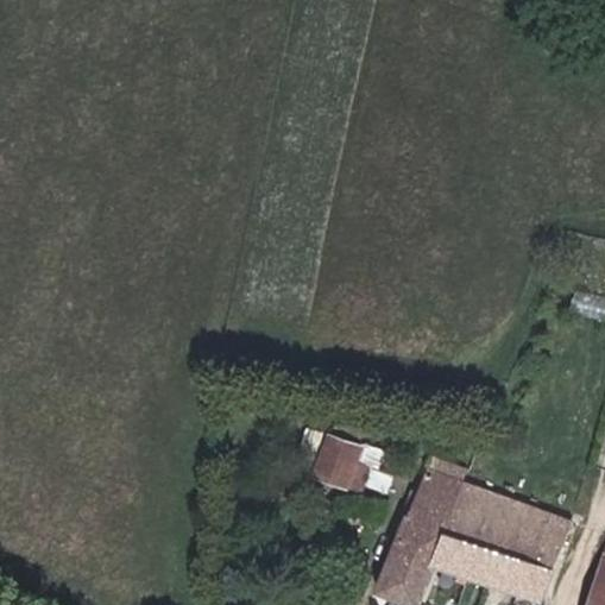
[(357,442),(364,422),(341,415),(334,435),(357,442)]
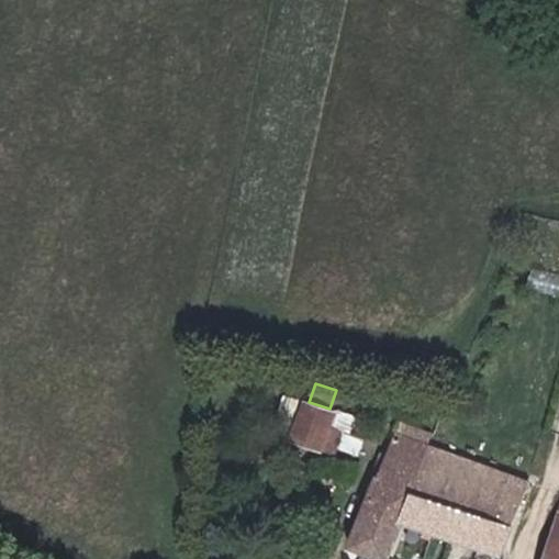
[(319,446),(326,424),(332,410),(330,409),(309,402),(302,400),(289,436),(319,446)]
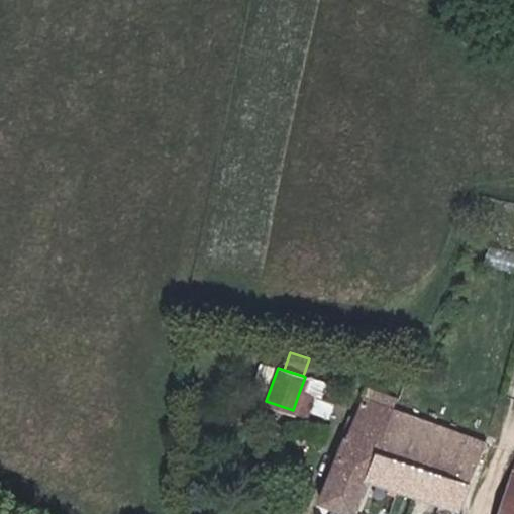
[(367,477),(393,409),(389,408),(393,397),(365,387),(345,434),(319,498),(351,512),(367,477)]
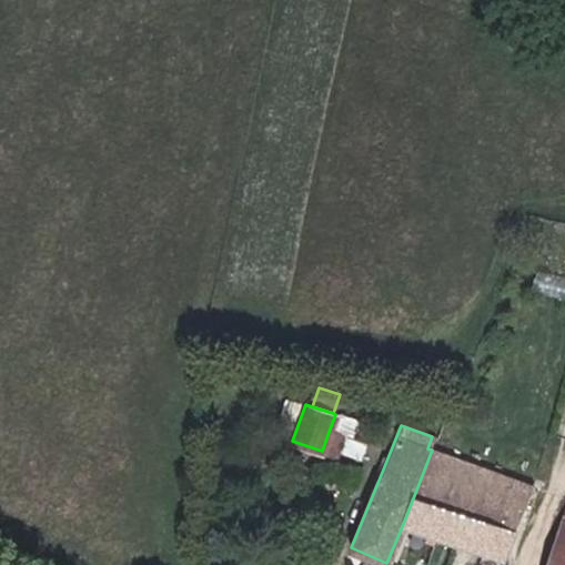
[(336,456),(344,434),(330,429),(322,451),(336,456)]
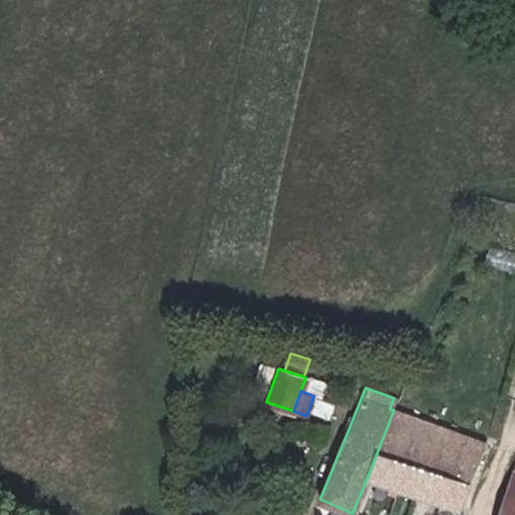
[(459,509),(485,443),(394,410),(367,478),(459,509)]
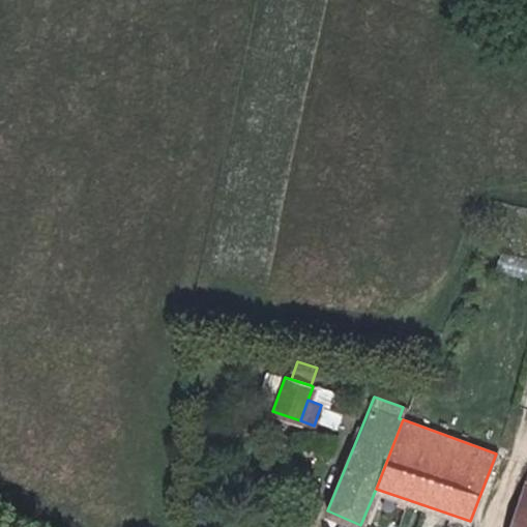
[(526,526),(526,468),(507,526),(526,526)]
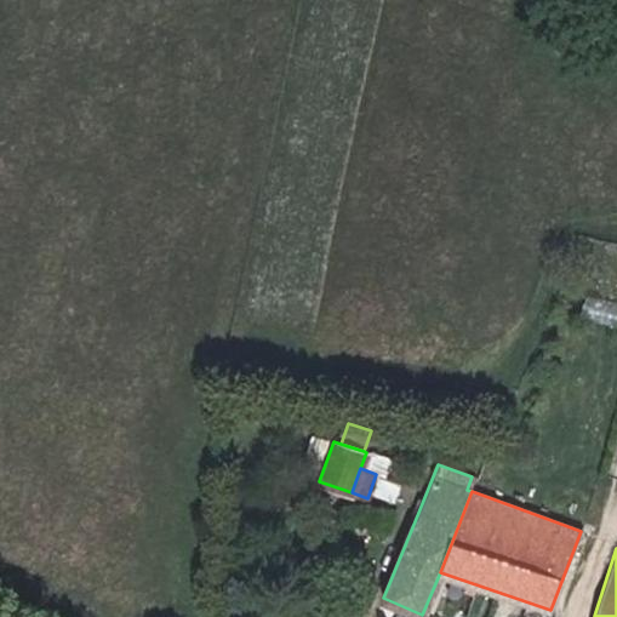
All buildings are outlined.
